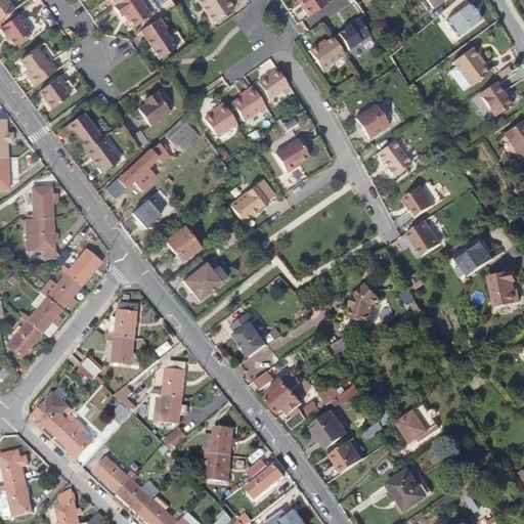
[(0,0),(0,22),(14,11),(6,0),(0,0)]
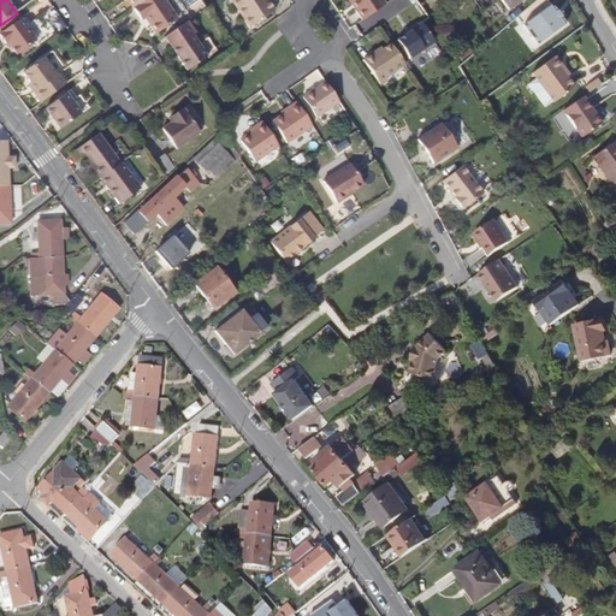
[(176,19),(163,0),(146,0),(132,10),(141,21),(147,17),(150,23),(149,24),(155,34),(176,19)]
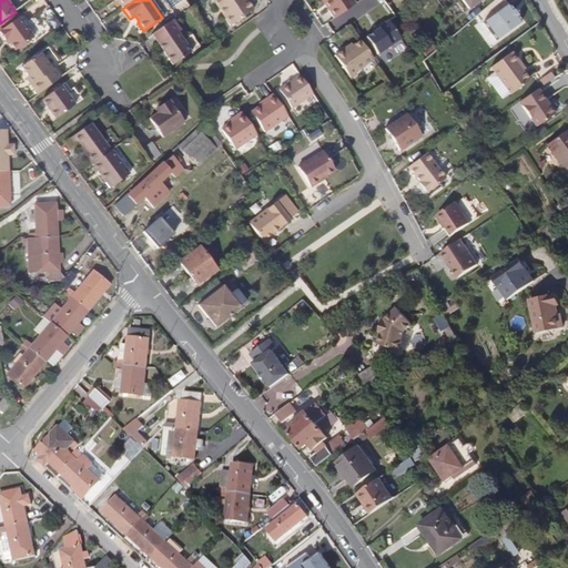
[(215,0),(213,1),(231,27),(254,11),(246,0),(215,0)]
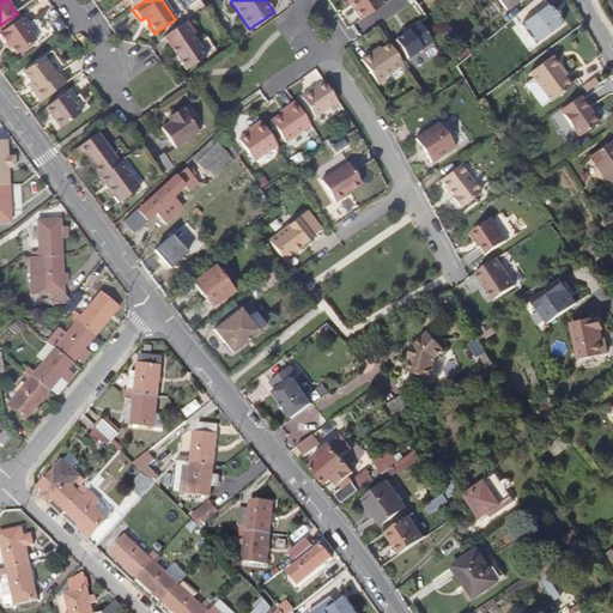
[(346,0),(362,22),(383,6),(378,0),(346,0)]
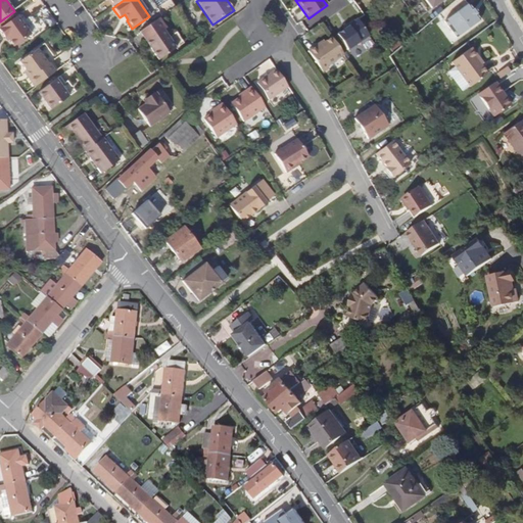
[(425,0),(433,9),(445,0),(425,0)]
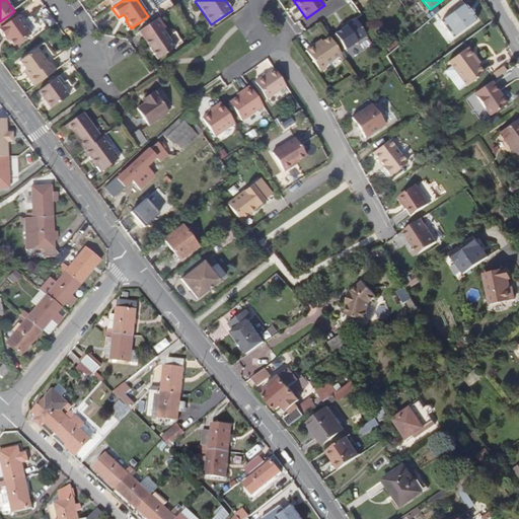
[(453,0),(434,17),(450,41),(473,23),(469,17),(471,16),(467,11),(465,12),(455,0),(453,0)]
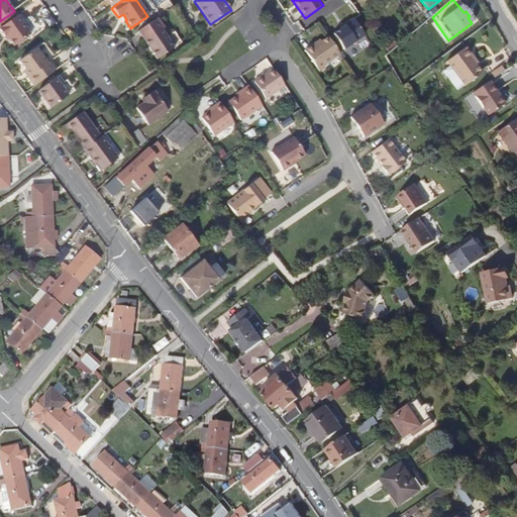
[(21,13),(17,15),(22,21),(26,20),(21,13)]
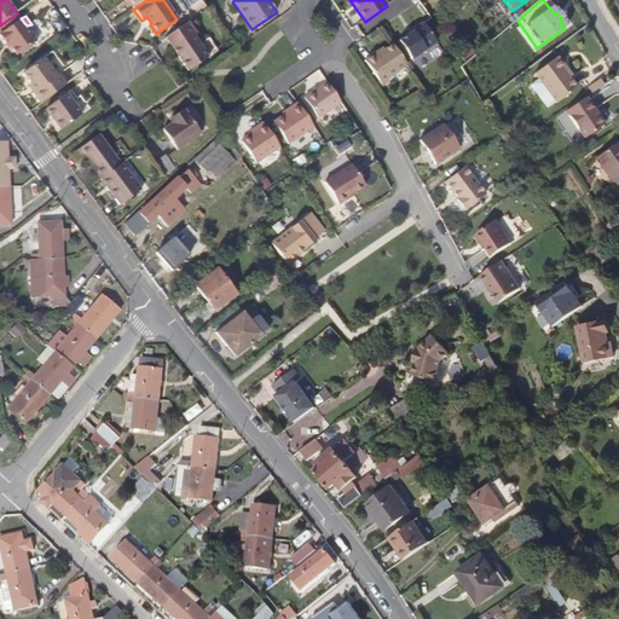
[(27,25),(21,18),(0,33),(0,35),(5,45),(7,42),(16,55),(36,40),(27,25)]
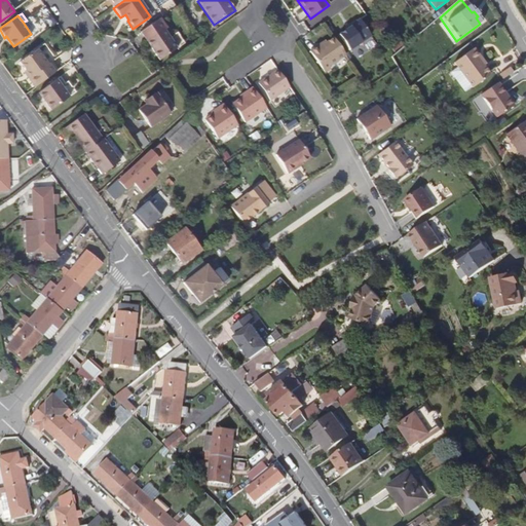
[(141,33),(147,41),(160,61),(177,48),(164,29),(166,27),(161,19),(141,33)]
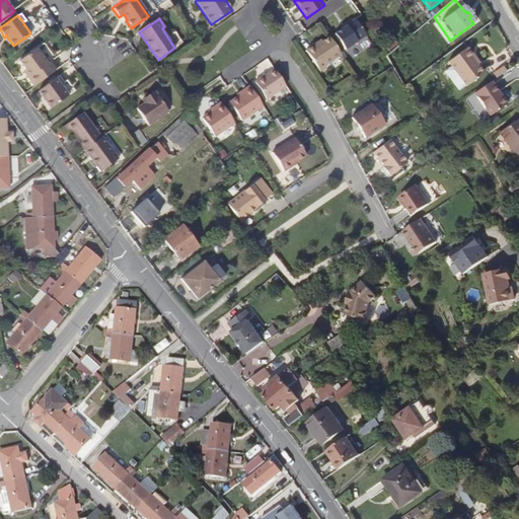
[(347,26),(335,34),(346,51),(367,35),(355,19),(346,26),(347,26)]
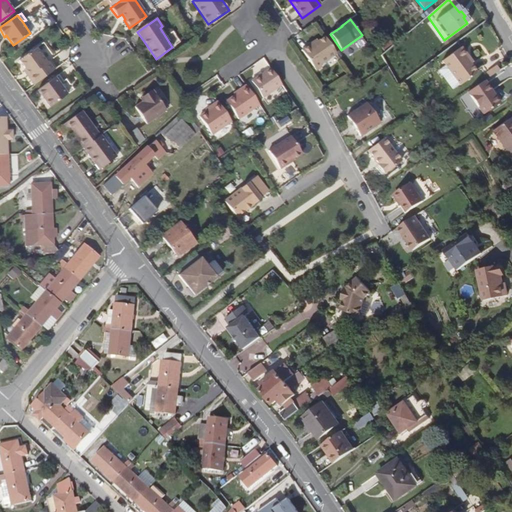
[(337,54),(325,37),(311,47),(310,45),(302,50),(316,71),(322,67),(321,65),(337,54)]
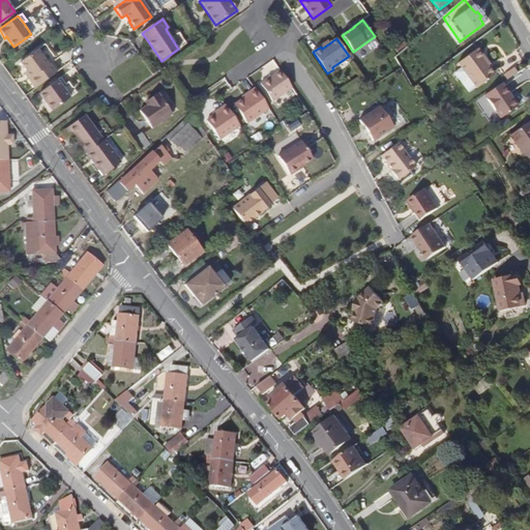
[(476,88),(494,76),(490,70),(486,64),(488,62),(478,50),(459,64),(461,66),(474,85),(476,88)]
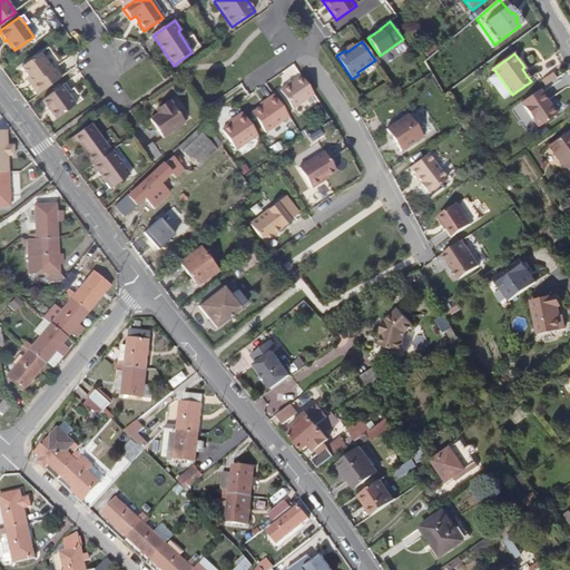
[(31,86),(39,96),(60,79),(53,70),(52,71),(40,55),(21,68),(33,85),(31,86)]
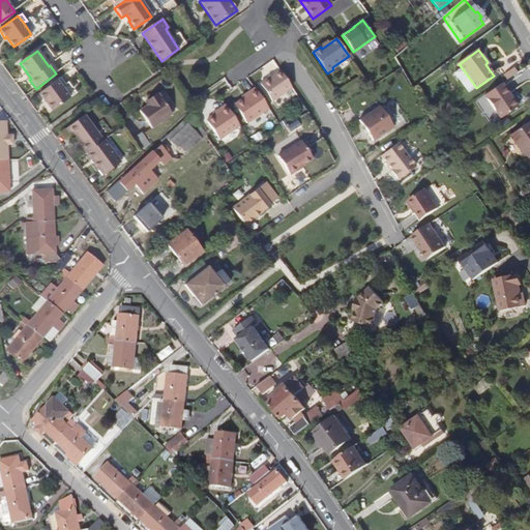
[(474,85),(461,66),(453,72),(467,90),(474,85)]
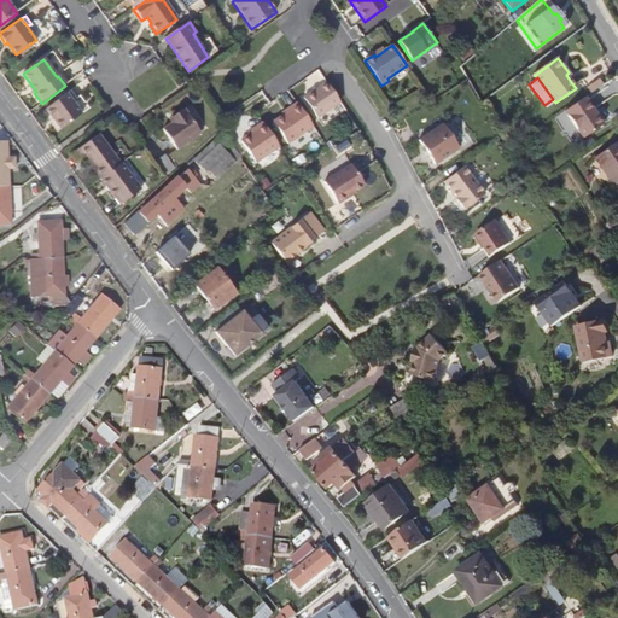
[(340,103),(327,83),(304,99),(318,118),(340,103)]
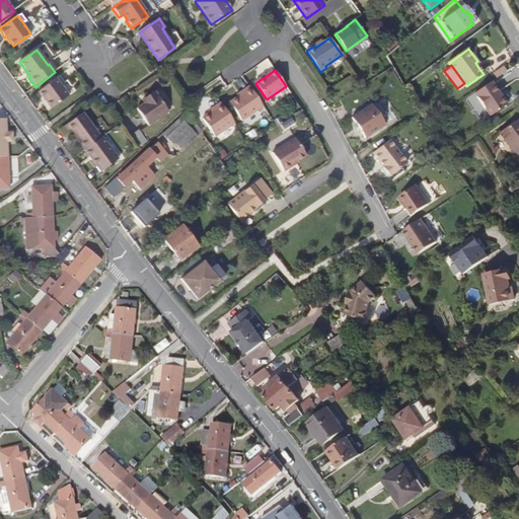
[(56,79),(39,92),(52,109),(69,96),(56,79)]
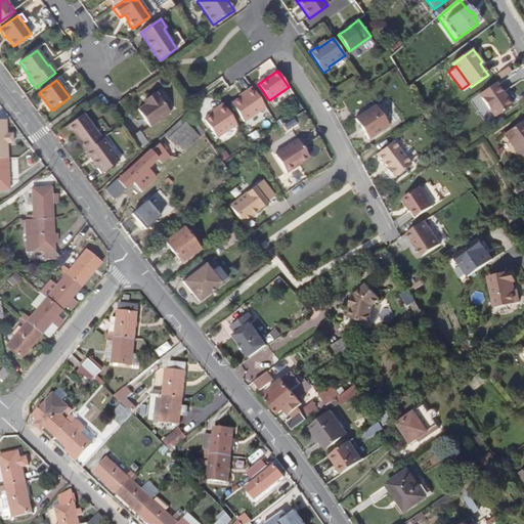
[(479,94),(481,97),(497,86),(495,83),(479,94)]
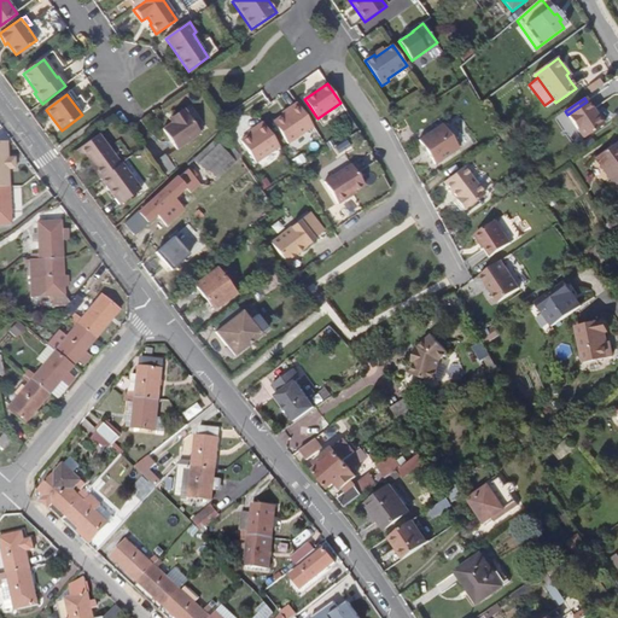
[(587,101),(567,115),(584,139),(604,126),(587,101)]
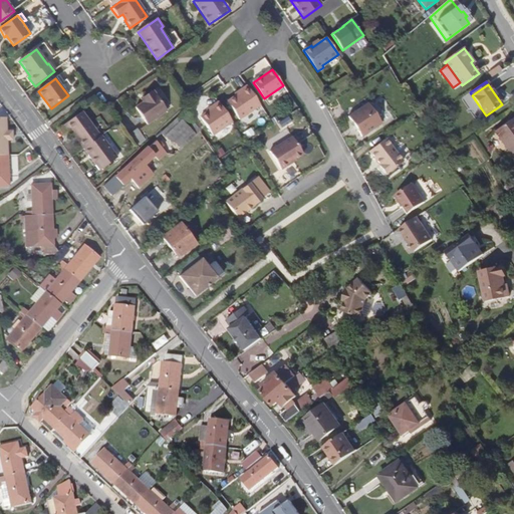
[(261,106),(247,86),(240,91),(241,92),(228,101),(240,120),(261,106)]
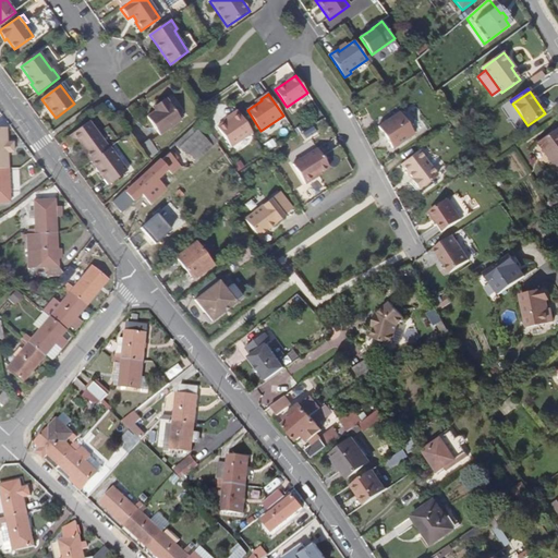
[(167,98),(158,105),(160,109),(157,111),(147,118),(160,135),(182,121),(167,98)]
